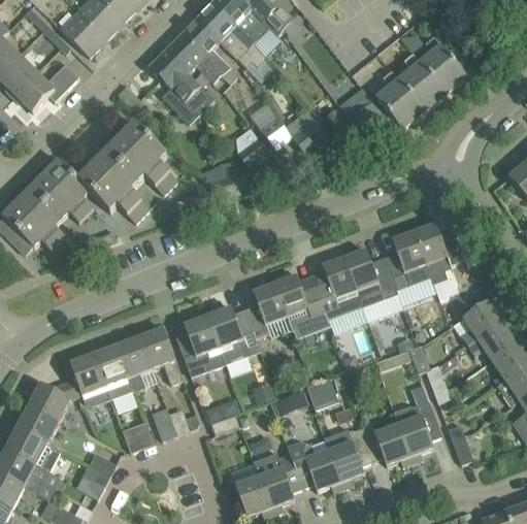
[(90,0),(78,12),(107,40),(125,22),(101,0),(90,0)]
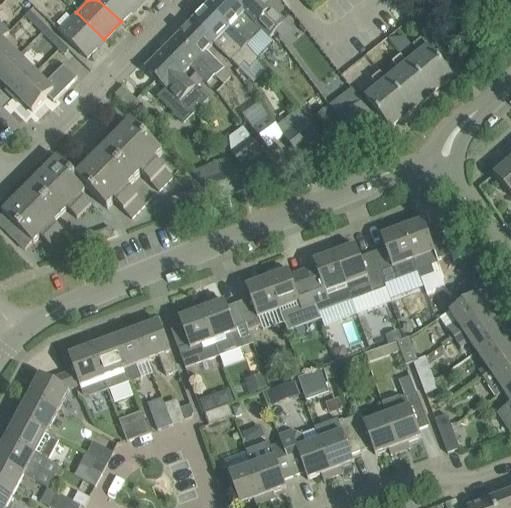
[(98,0),(121,21),(137,4),(133,0),(98,0)]
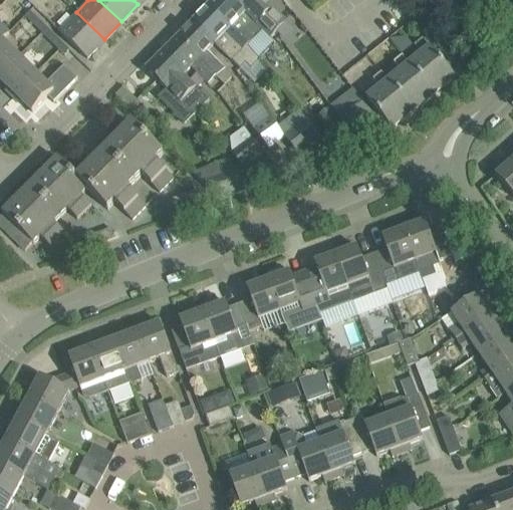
[(211,0),(208,4),(247,43),(262,27),(234,0),(211,0)]
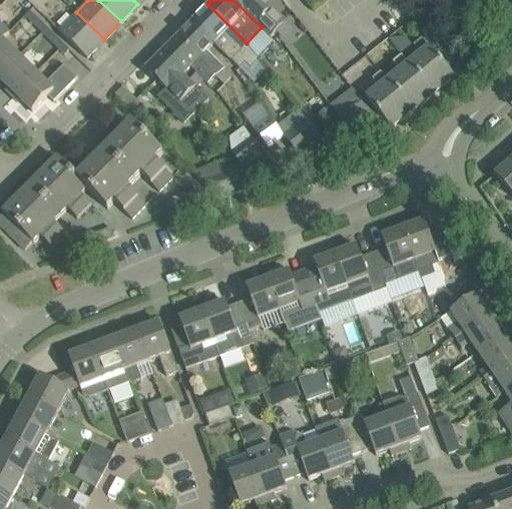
[(233,0),(262,27),(271,36),(287,19),(266,0),(233,0)]
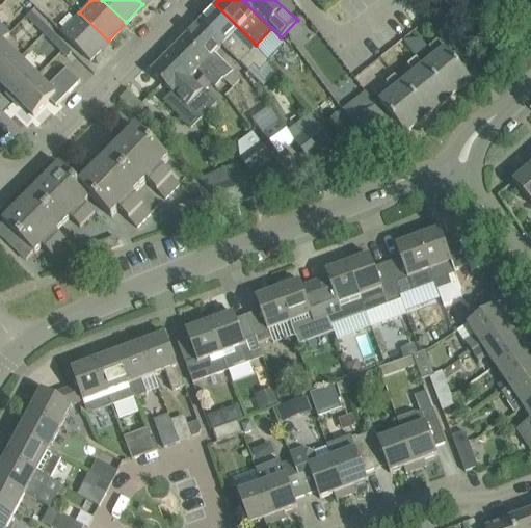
[(215,4),(198,21),(221,43),(222,42),(249,69),(255,62),(261,69),(270,59),(268,57),(256,45),(215,4)]
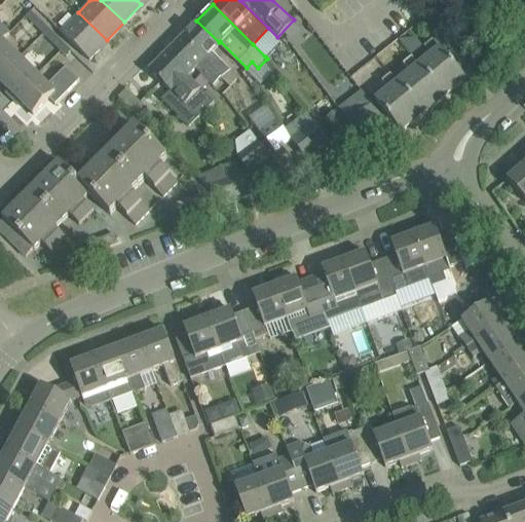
[(30,9),(26,14),(34,23),(39,17),(30,9)]
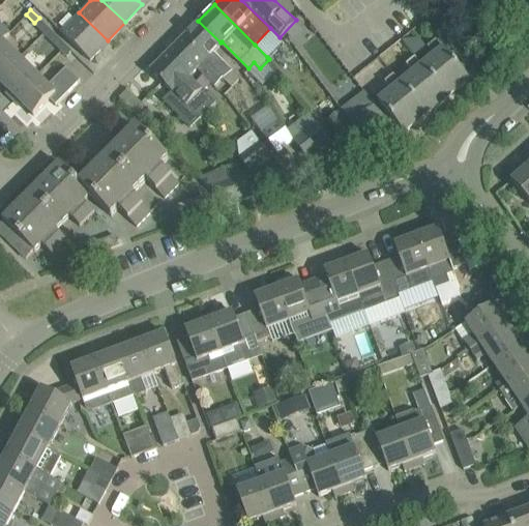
[(108,40),(79,12),(61,30),(90,58),(108,40)]
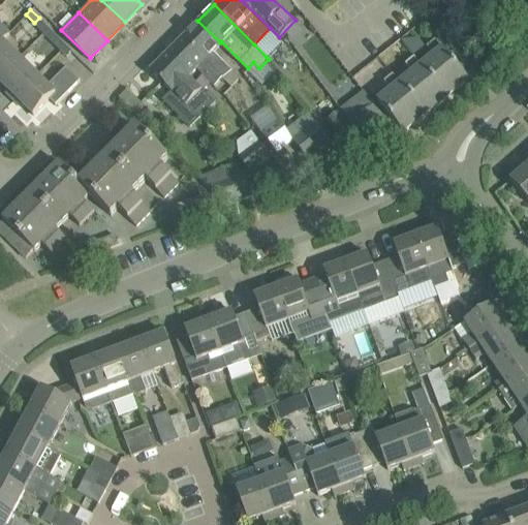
[(42,21),(37,26),(45,34),(51,29),(42,21)]
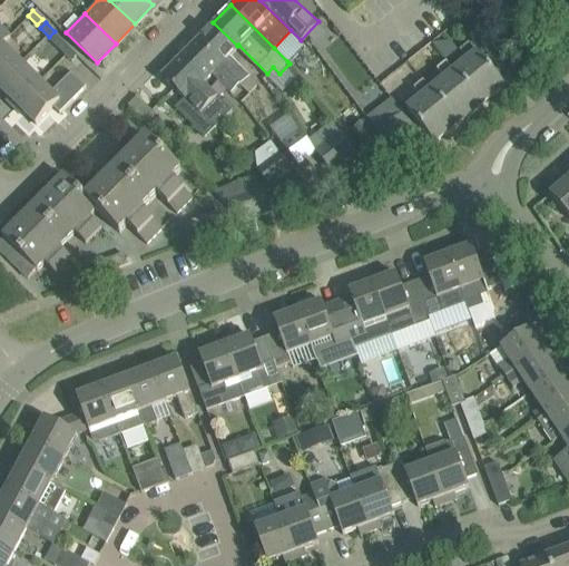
[(213,22),(196,39),(219,62),(239,81),(247,89),(257,80),(229,54),(237,46),(213,22)]
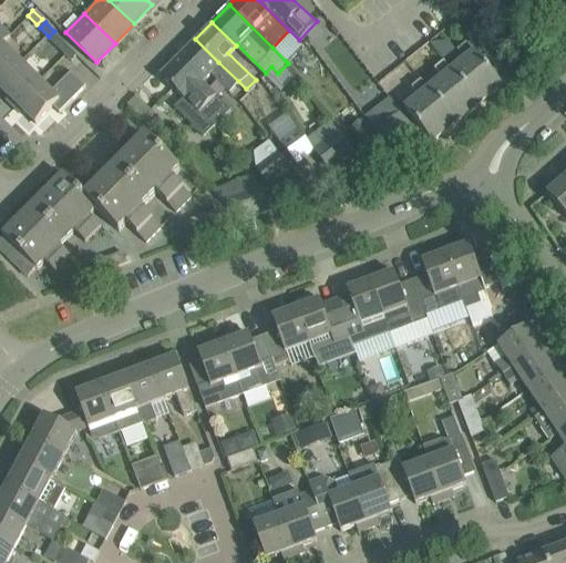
[(0,43),(2,41),(10,34),(0,24),(0,43)]
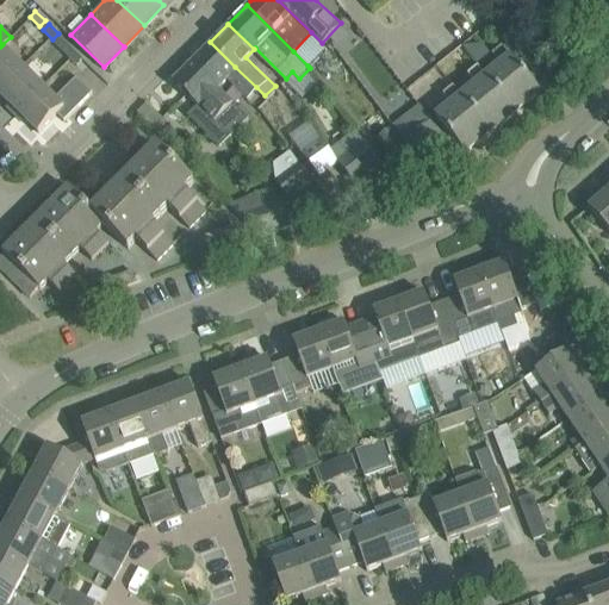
[(58,33),(53,39),(62,50),(68,44),(58,33)]
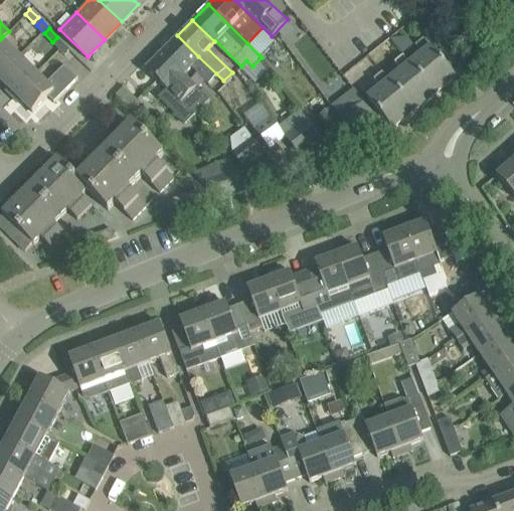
[(177,35),(162,50),(184,72),(193,63),(210,79),(216,73),(198,56),(177,35)]
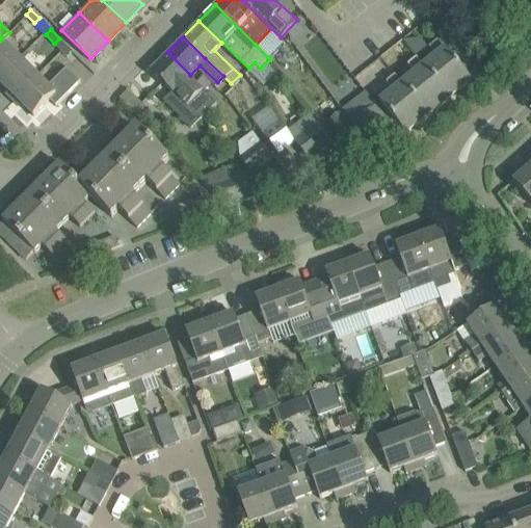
[(423,64),(449,97),(478,73),(457,48),(450,53),(437,37),(428,45),(435,54),(423,63),(423,64)]
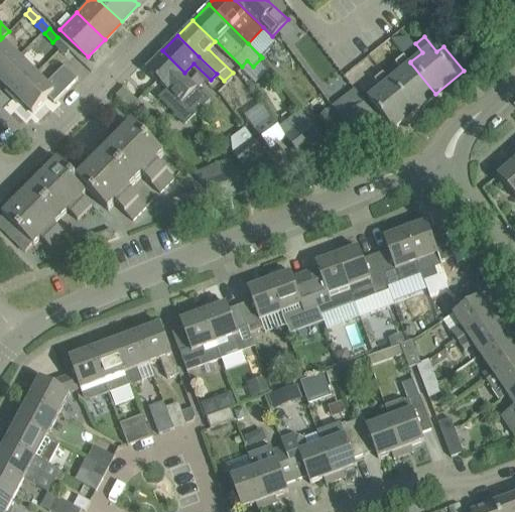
[(0,65),(15,50),(2,37),(0,39),(0,65)]
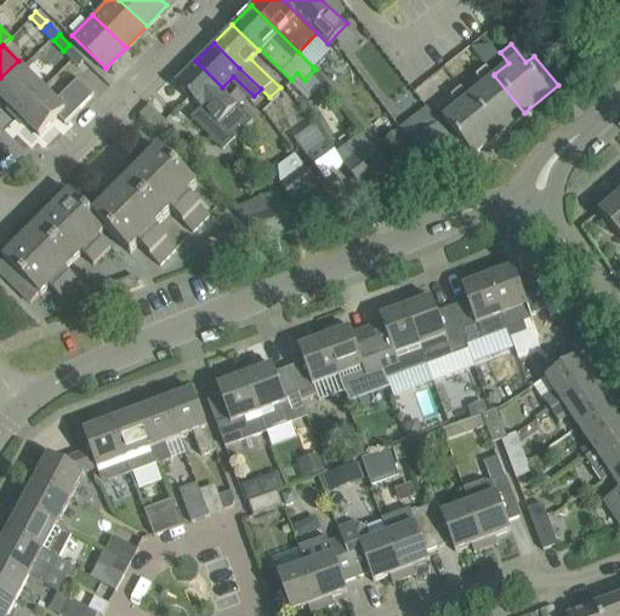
[(73,47),(67,53),(77,64),(83,58),(73,47)]
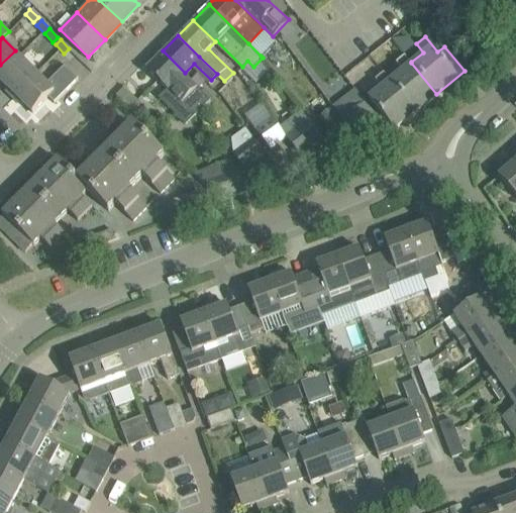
[(0,78),(6,85),(28,63),(15,50),(0,65),(0,78)]
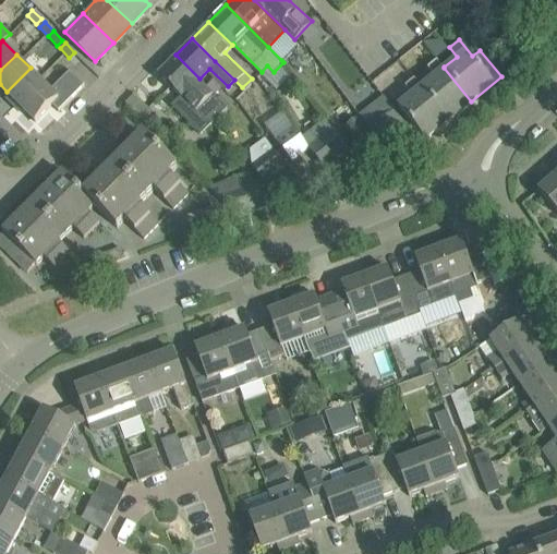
[(200,79),(176,55),(158,72),(195,109),(213,92),(200,79)]
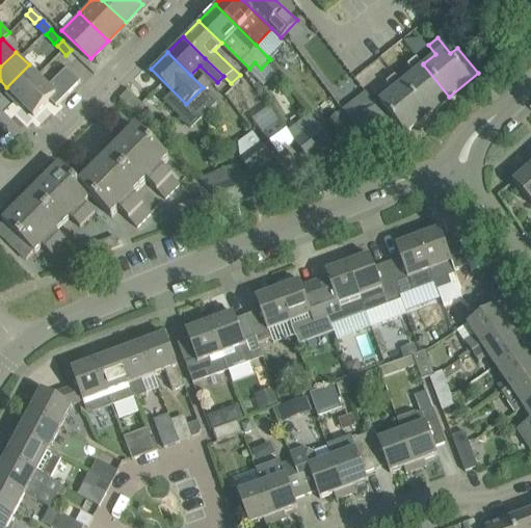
[(401,81),(427,113),(449,97),(423,64),(423,63),(416,55),(407,62),(415,71),(402,81),(401,81)]
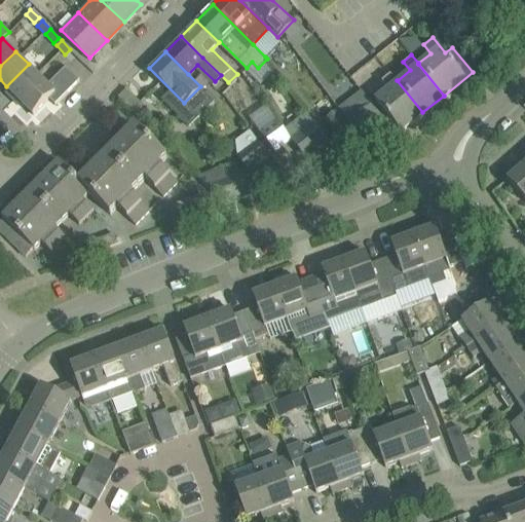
[(6,86),(20,99),(41,77),(29,64),(6,86)]
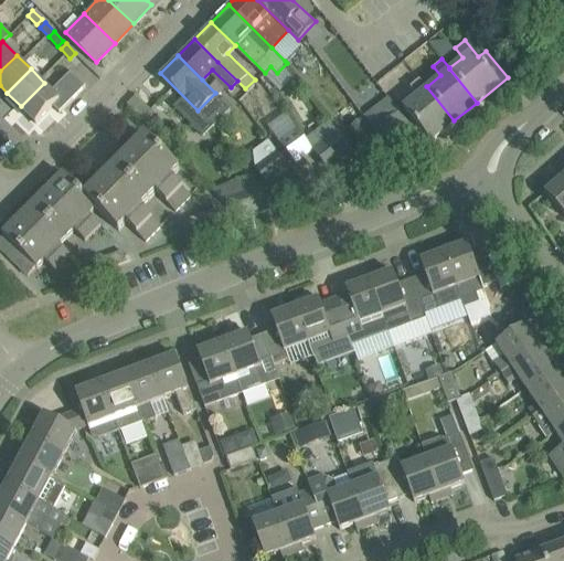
[(44,83),(21,106),(35,120),(52,104),(59,110),(85,84),(71,69),(51,90),(44,83)]
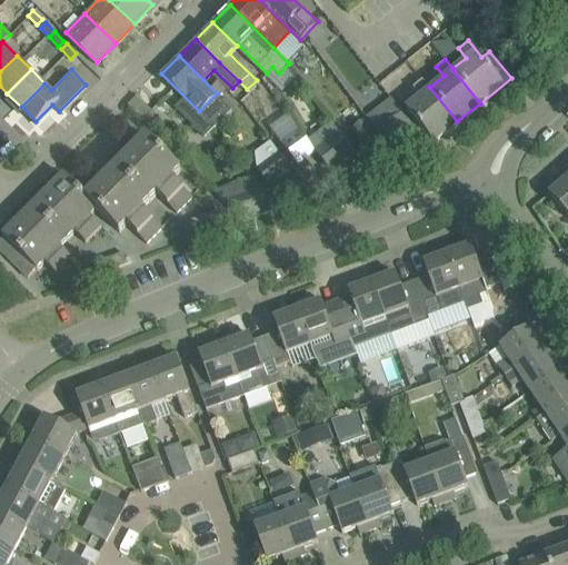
[(406,107),(434,140),(457,121),(429,87),(430,87),(422,77),(412,86),(420,95),(406,107)]
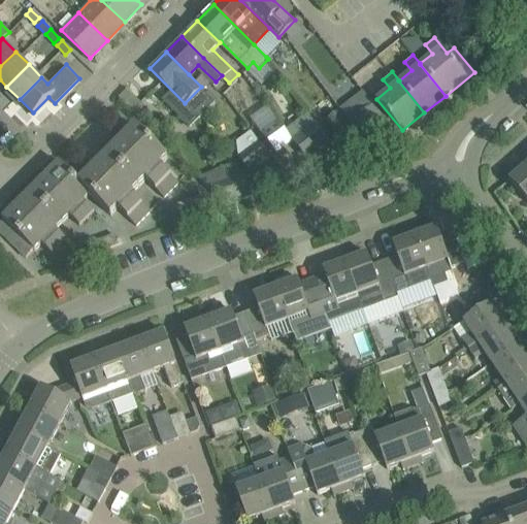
[(387,121),(372,102),(350,120),(364,139),(387,121)]
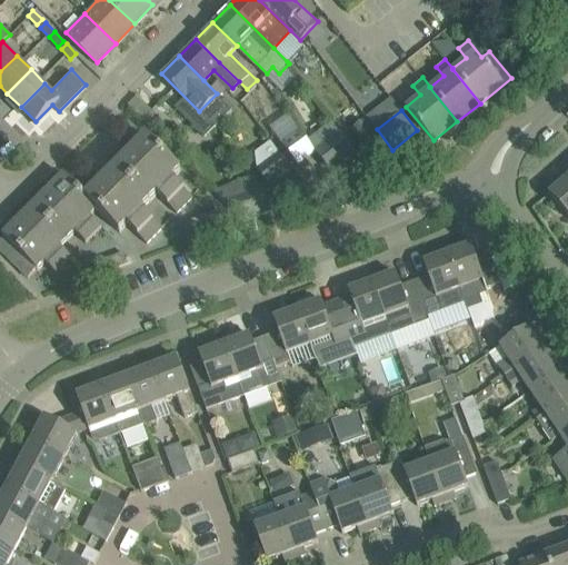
[(271,127),(280,140),(297,161),(314,149),(288,115),(271,127)]
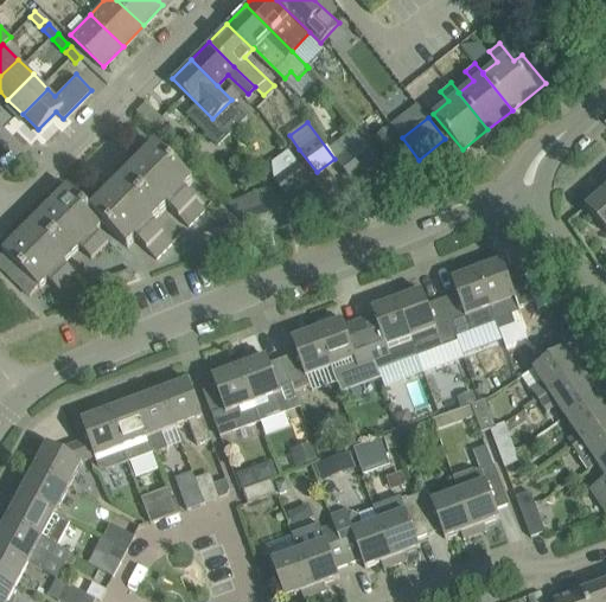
[(389,125),(375,135),(389,154),(383,159),(396,177),(418,160),(389,125)]
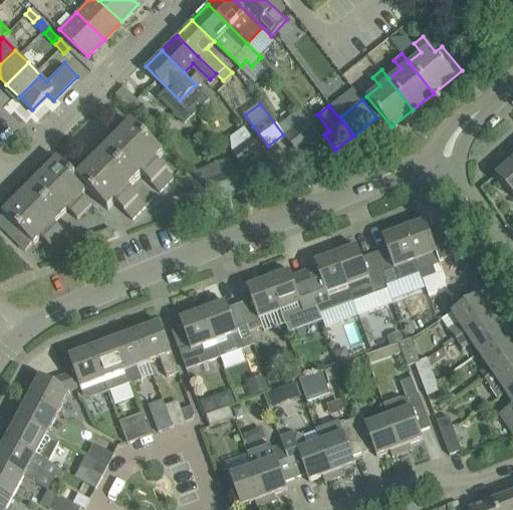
[(299,107),(276,124),(298,154),(321,136),(299,107)]
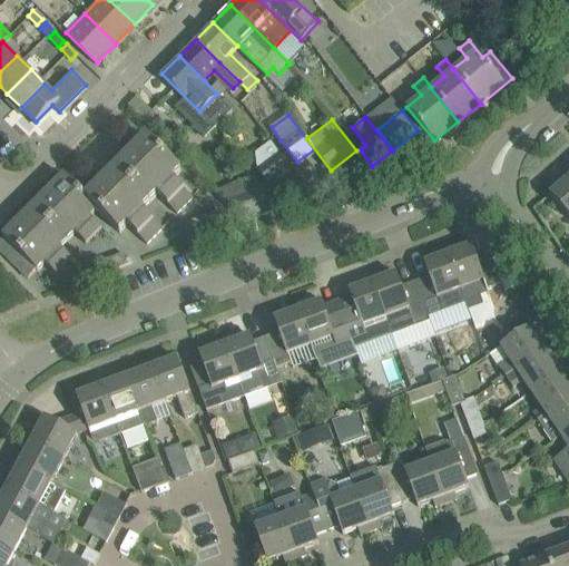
[(146,134),(131,149),(185,203),(192,195),(173,176),(180,168),(146,134)]
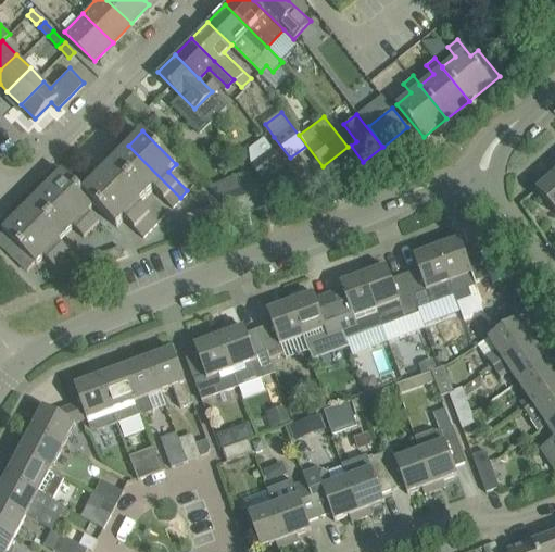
[(242,152),(262,178),(284,162),(265,136),(242,152)]
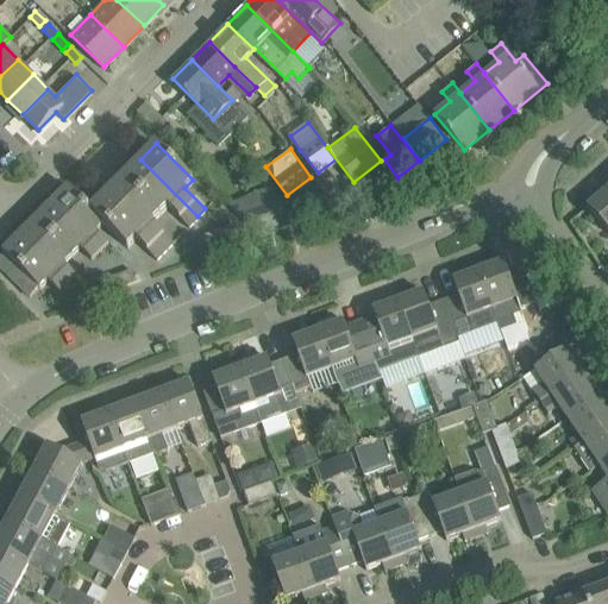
[(140,159),(124,175),(161,212),(168,205),(188,225),(198,216),(140,159)]
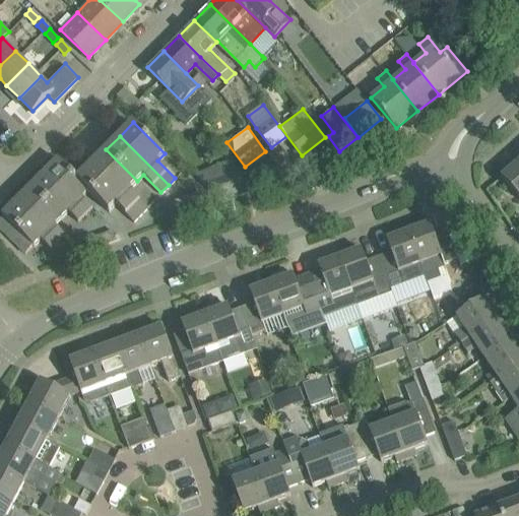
[(106,149),(92,164),(141,212),(147,205),(130,188),(137,181),(106,149)]
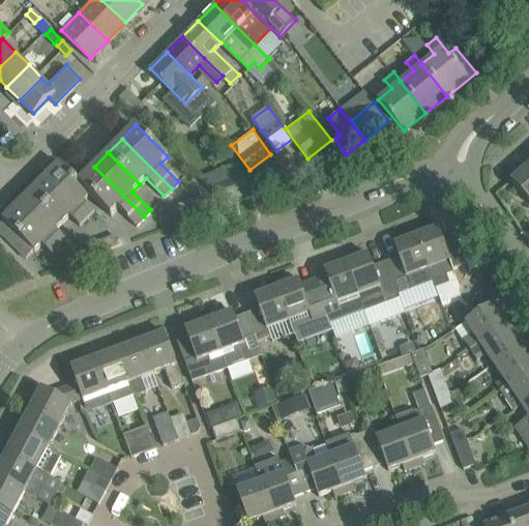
[(510,179),(528,199),(528,161),(525,157),(518,164),(522,169),(510,179)]
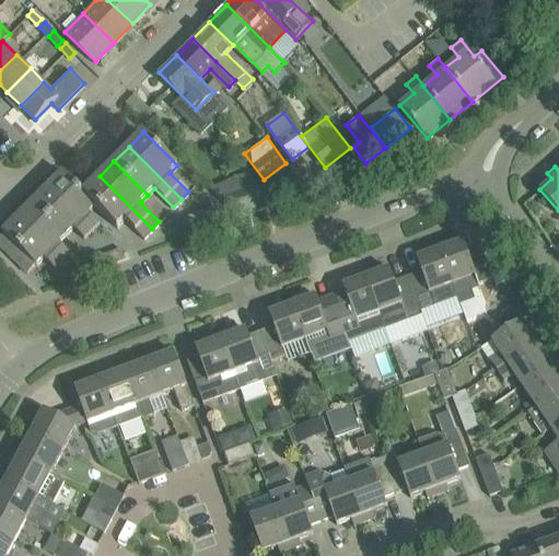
[(62,170),(47,185),(92,229),(100,221),(89,211),(95,204),(84,190),(62,170)]
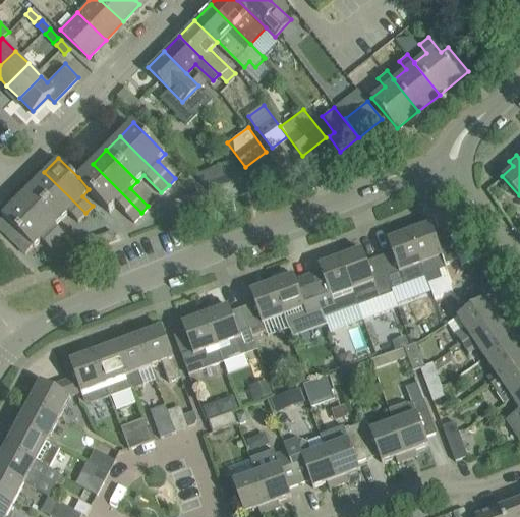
[(93,164),(78,177),(89,189),(109,210),(116,203),(133,220),(141,213),(93,164)]
